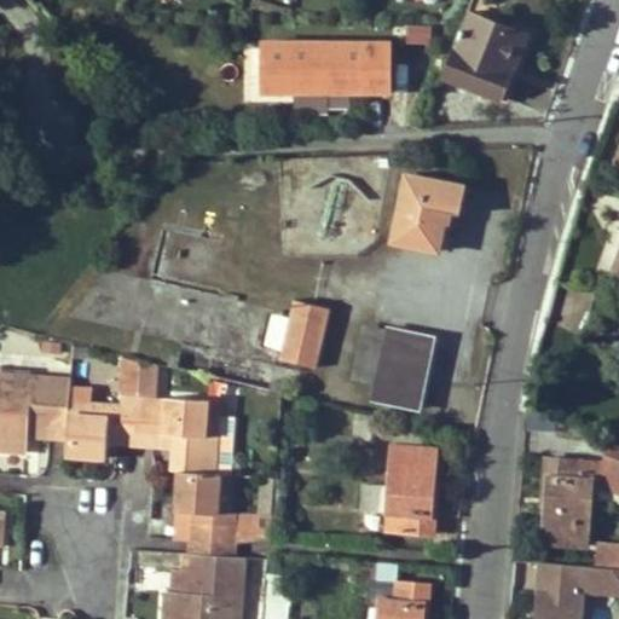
[(468,10),(443,75),(501,98),(526,33),(468,10)]
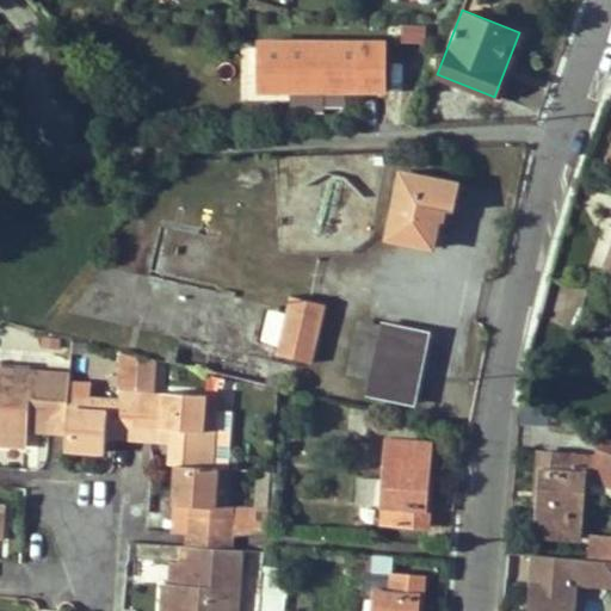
[(387,42),(260,42),(260,90),(359,90),(359,75),(388,75),(387,42)]
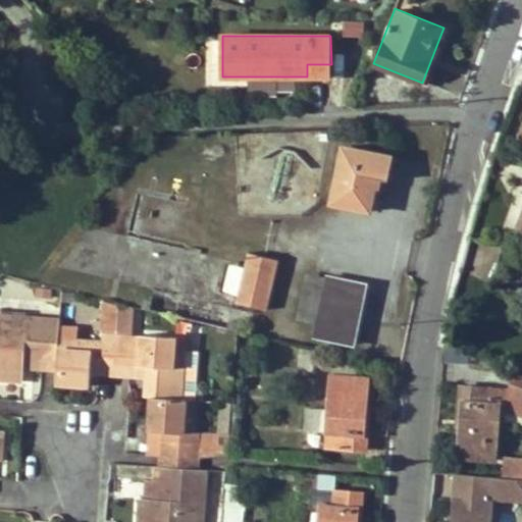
[(331,64),(307,64),(307,76),(331,76),(331,64)]
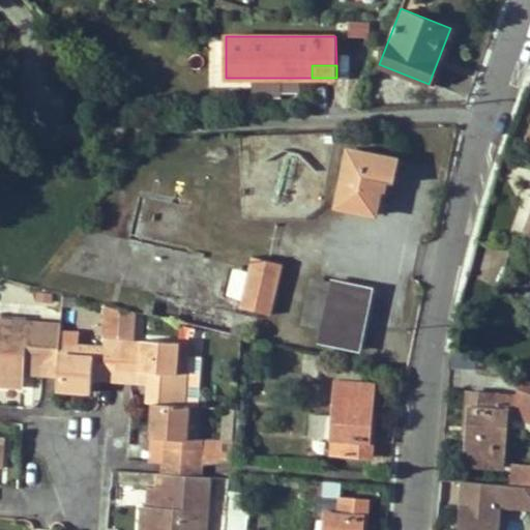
[(395,183),(400,158),(350,148),(336,206),(376,215),(381,192),(383,181),(395,183)]
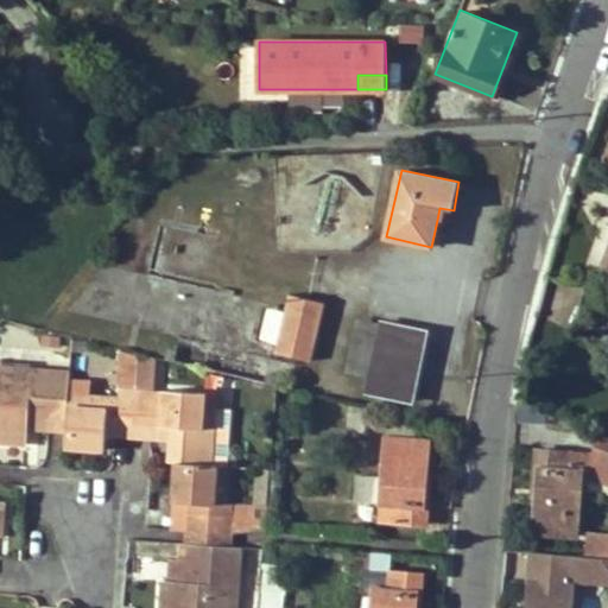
[(287,176),(287,246),(354,246),(354,176),(287,176)]
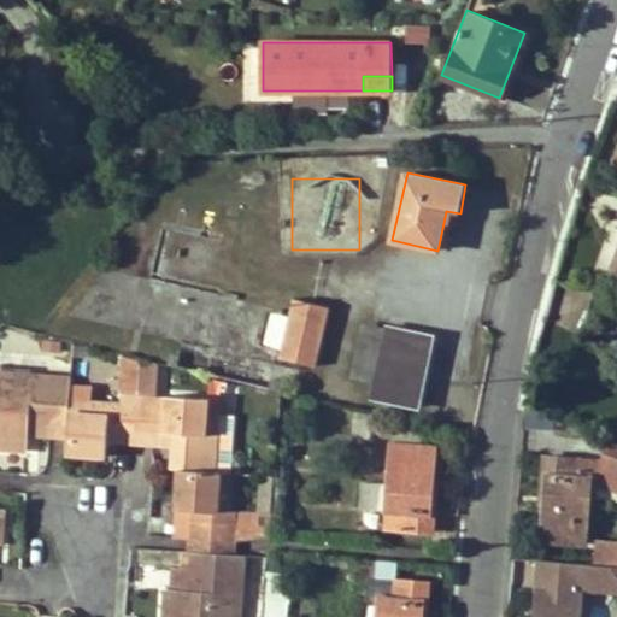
[(458,222),(460,213),(446,211),(444,223),(447,225),(451,225),(454,224),(458,223),(458,222)]
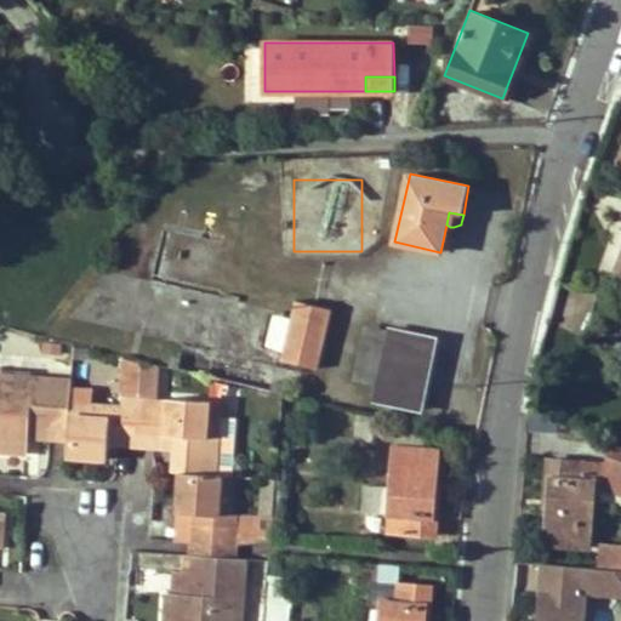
[(331,311),(317,307),(296,303),(290,325),(284,352),(281,360),(317,369),(331,311)]
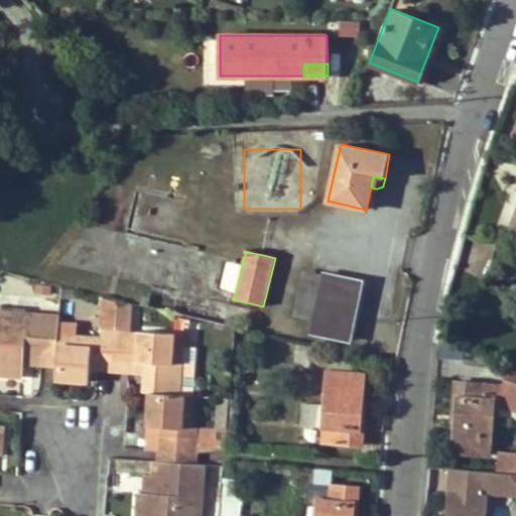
[(224,266),(219,288),(236,292),(241,270),(224,266)]
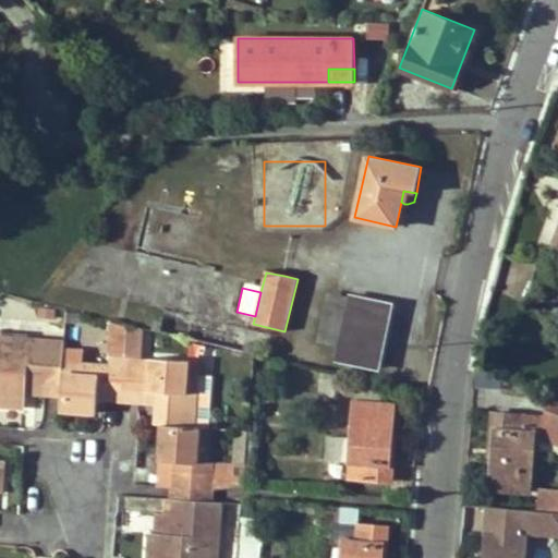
[(318,342),(327,343),(338,296),(329,294),(318,342)]
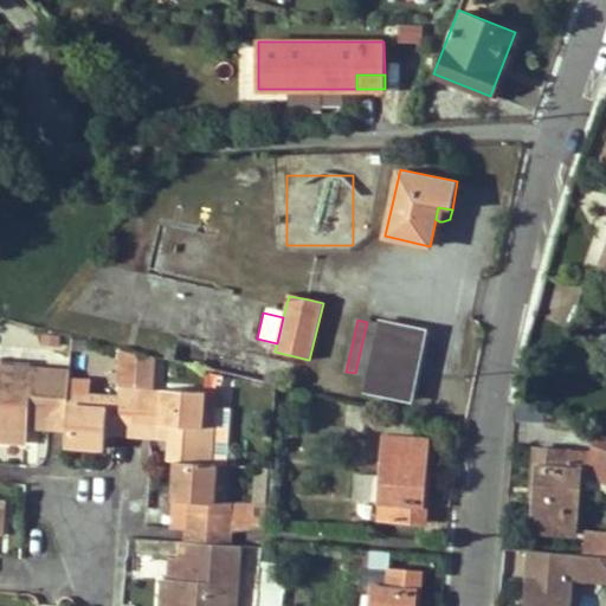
[(355,373),(369,375),(366,391),(410,400),(424,334),(399,329),(399,323),(380,320),(380,324),(367,322),(355,373)]
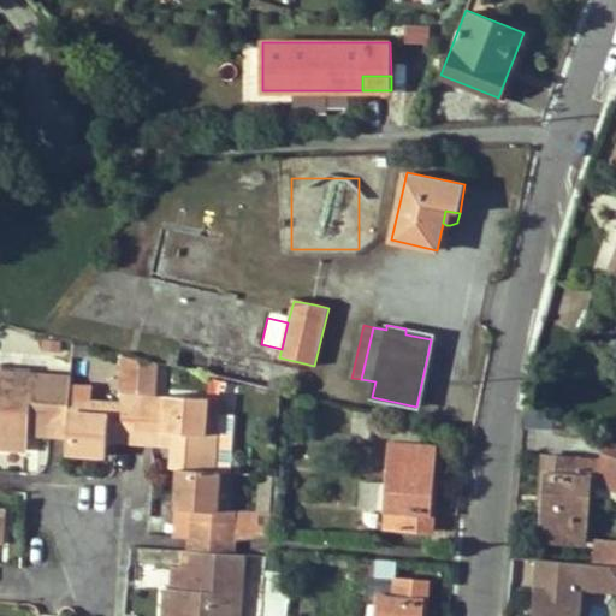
[(123,383),(138,384),(141,357),(124,354),(123,383)]
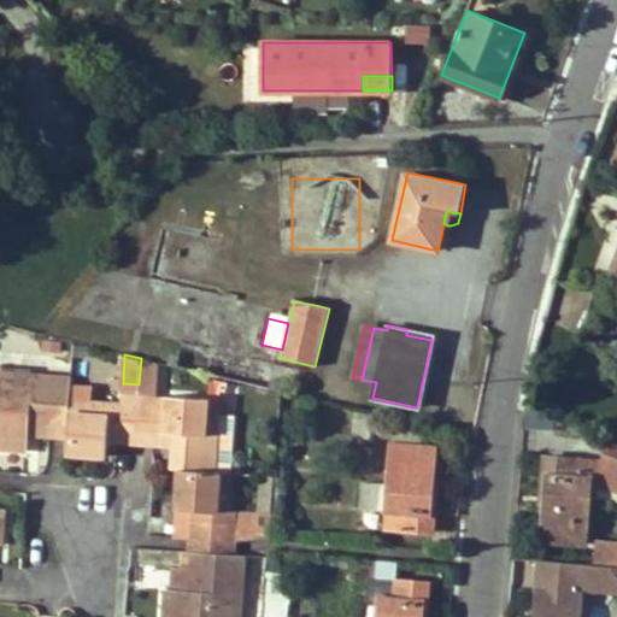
[(159,366),(141,358),(139,385),(139,397),(136,442),(153,444),(157,399),(159,366)]
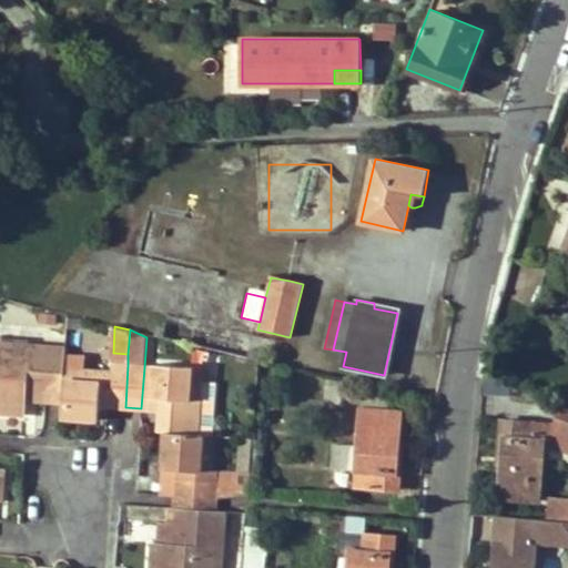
[(0,352),(29,355),(29,345),(0,343),(0,352)]
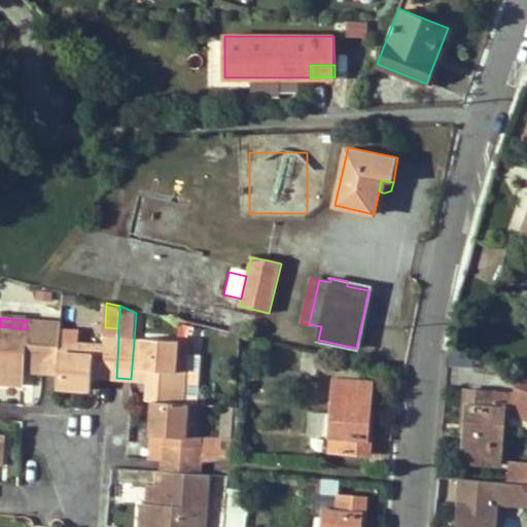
[(61,322),(27,320),(27,329),(0,326),(0,382),(24,384),(25,370),(26,362),(43,363),(42,371),(58,373),(61,329),(61,322)]
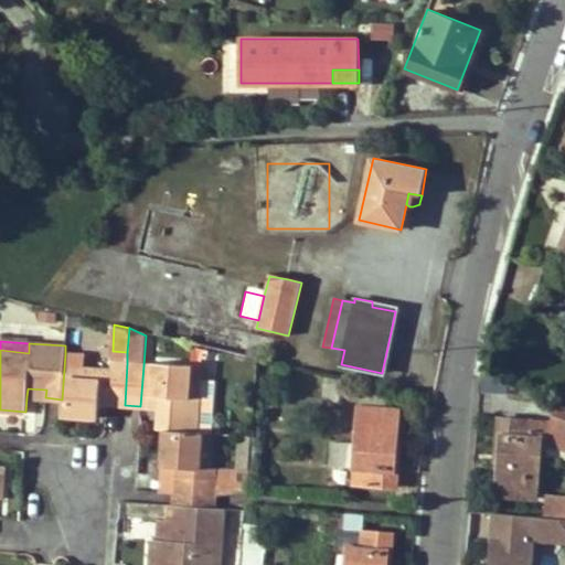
[(263,351),(248,348),(246,355),(260,359),(263,351)]
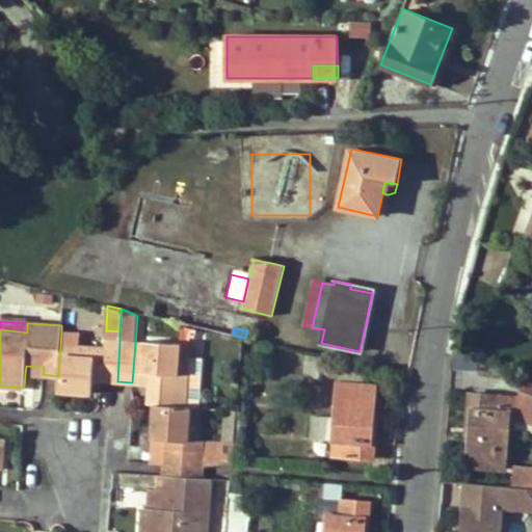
[(120,342),(120,331),(106,330),(105,341),(120,342)]
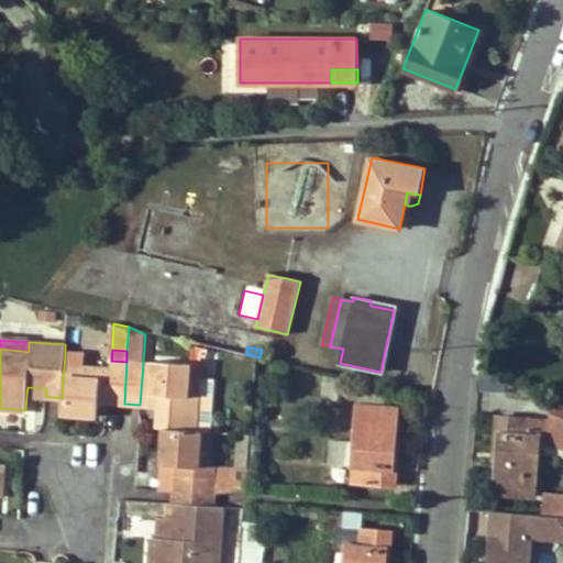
[(98,401),(100,368),(81,366),(83,353),(65,352),(62,398),(61,414),(98,416),(98,401)]
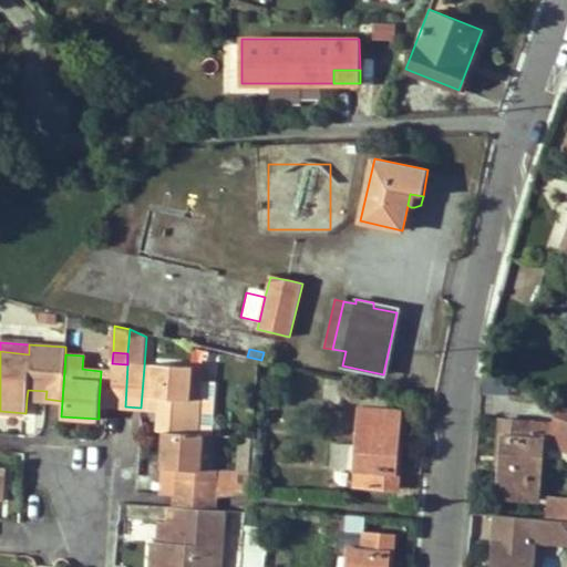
[(125,406),(127,364),(112,363),(111,372),(109,405),(125,406)]
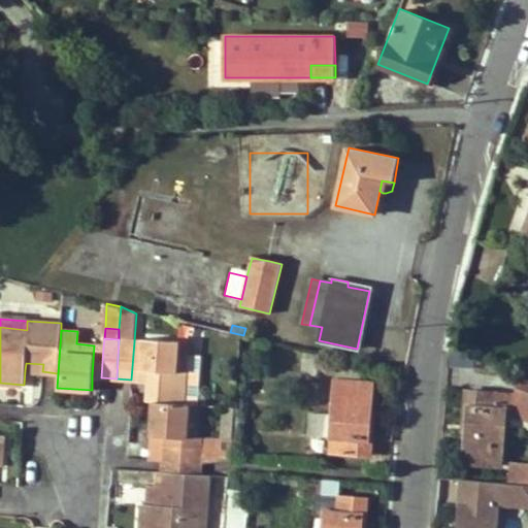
[(184,403),(186,372),(175,372),(176,355),(177,340),(142,338),(142,342),(141,371),(150,372),(149,381),(147,401),(153,402),(184,403)]
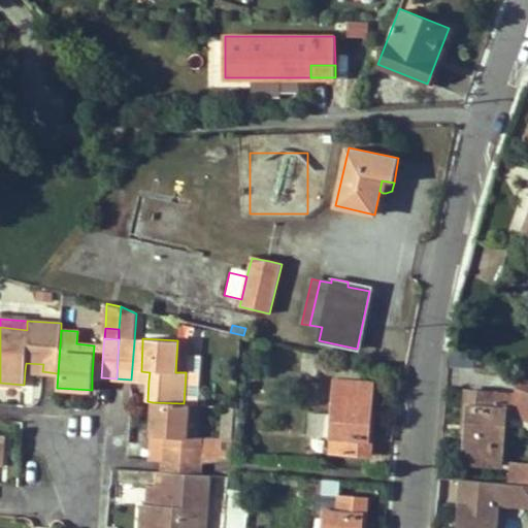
[(150,372),(141,371),(142,342),(134,341),(131,380),(149,381),(150,372)]
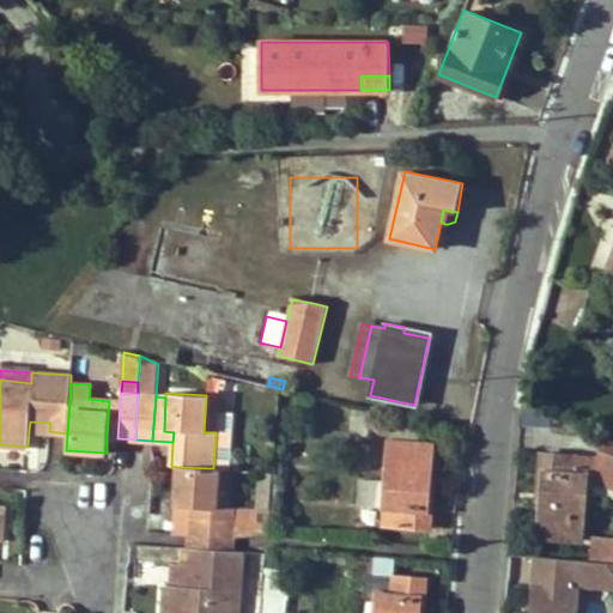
[(109,401),(107,437),(117,438),(120,402),(109,401)]
